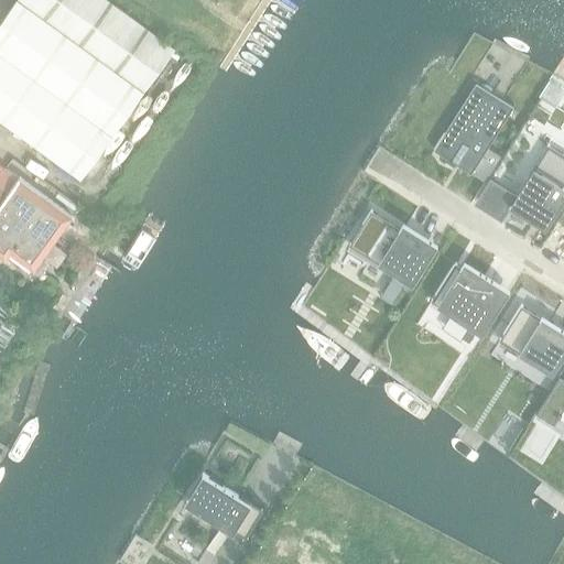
[(0,119),(82,179),(144,93),(175,49),(108,0),(18,0),(0,24),(0,119)]
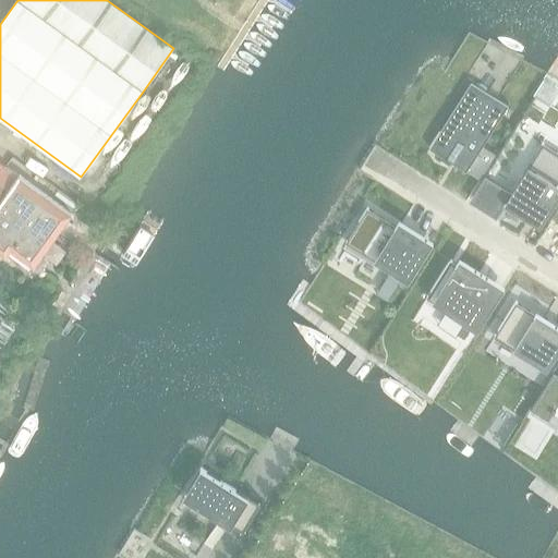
[(439,131),(428,147),(447,157),(446,159),(451,162),(456,156),(468,164),(464,169),(462,168),(461,169),(464,171),(465,170),(480,179),(496,154),(482,145),(504,109),(472,89),(456,117),(455,117),(452,120),(444,134),(439,131)]
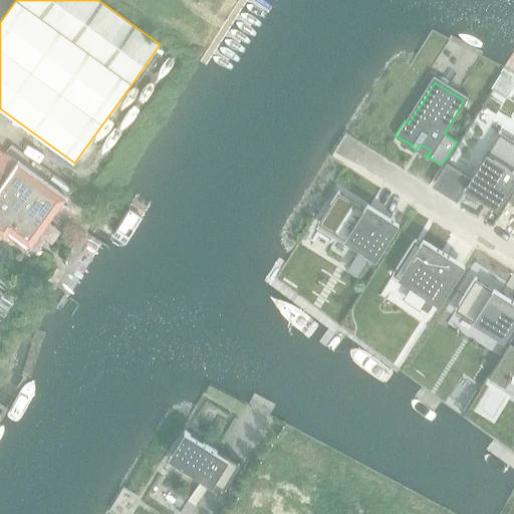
[(513,139),(499,130),(467,181),(499,201),(513,176),(513,139)]
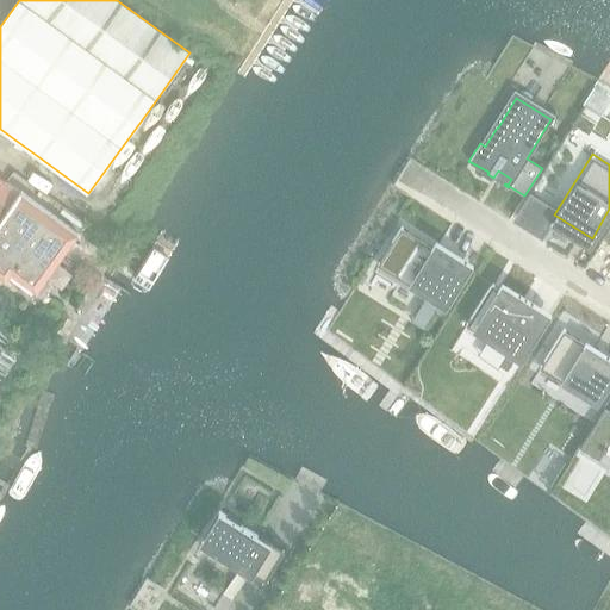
[(79,235),(0,178),(0,275),(32,299),(79,235)]
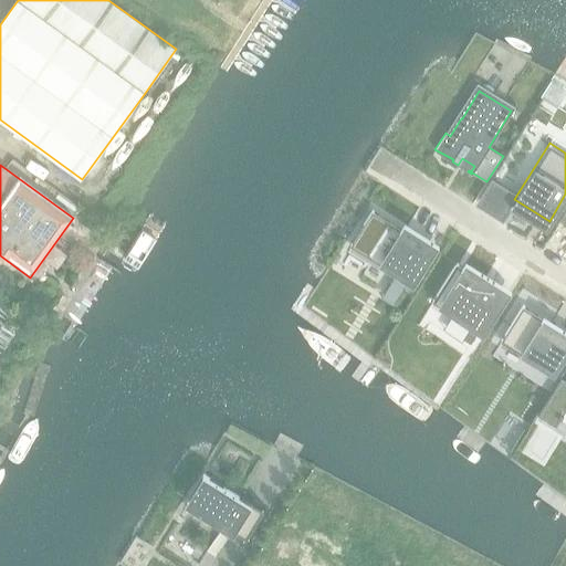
[(371,209),(350,244),(379,262),(413,284),(439,244),(405,222),(401,228),(371,209)]
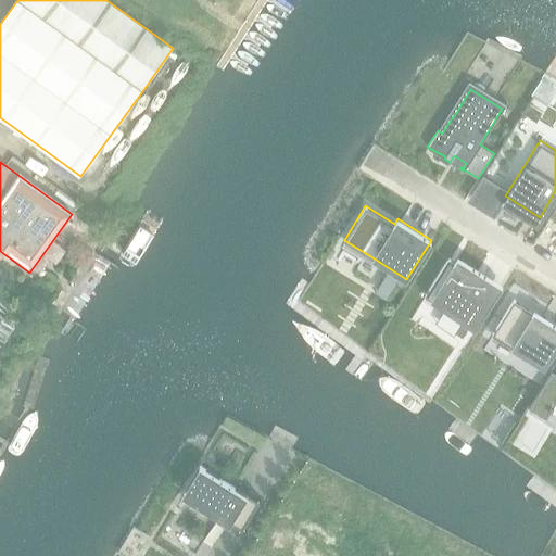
[(449,258),(425,295),(463,320),(455,331),(463,336),(469,325),(476,328),(503,285),(457,256),(454,262),(449,258)]
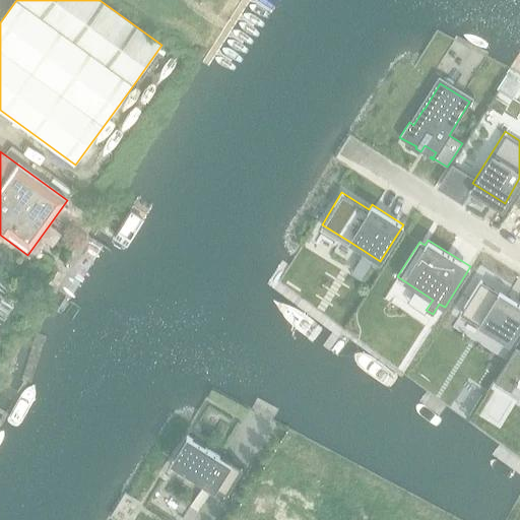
[(480,278),(461,310),(510,341),(519,325),(519,300),(501,287),(499,289),(480,278)]
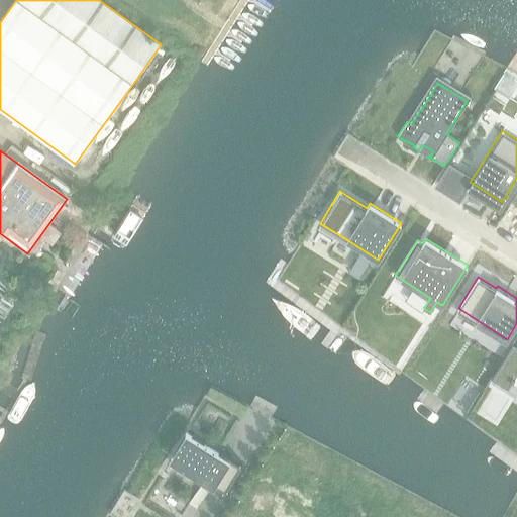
[(189,430),(172,456),(225,490),(242,463),(189,430)]
